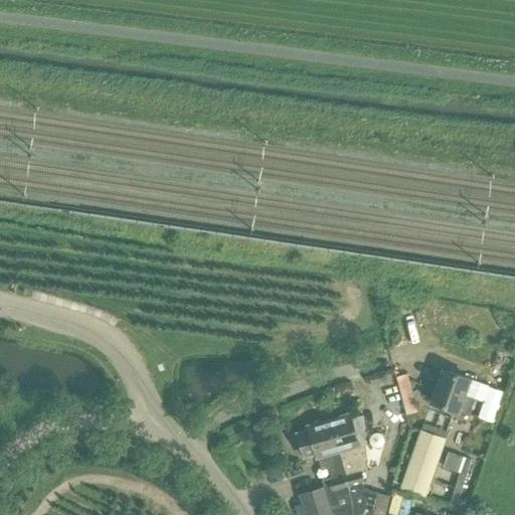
[(444,369),(432,402),(459,412),(459,411),(470,415),(475,399),(465,396),(471,379),(444,369)]
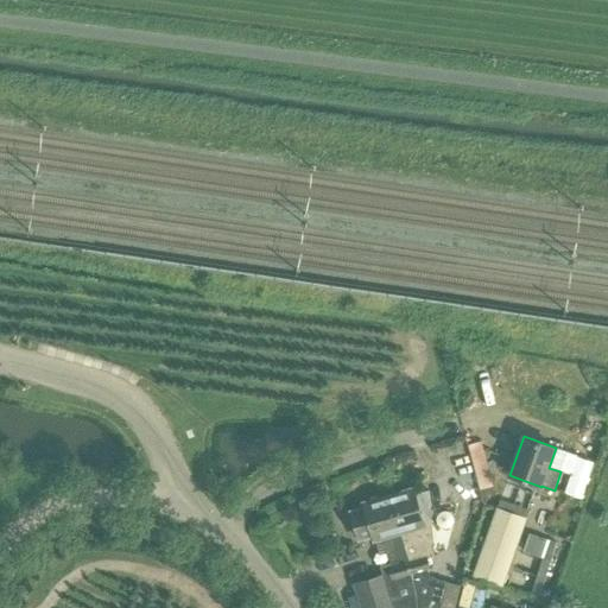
[(479,491),(493,487),(481,442),(468,445),(479,491)]
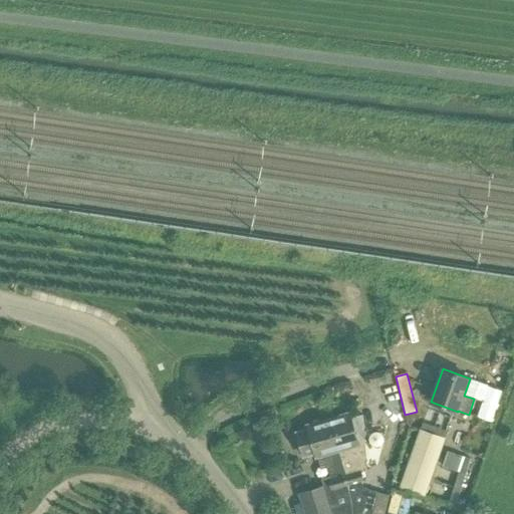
[(350,414),(329,420),(348,487),(352,505),(352,513),(371,513),(377,492),(359,488),(358,484),(360,483),(357,471),(363,469),(356,441),(363,439),(362,416),(351,419),(350,414)]
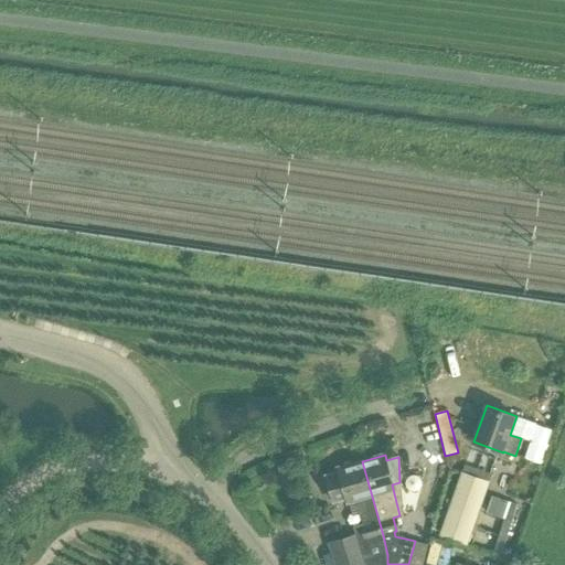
[(383,535),(362,461),(338,468),(339,472),(327,476),(333,501),(347,498),(348,502),(356,500),(364,524),(354,528),(356,535),(329,543),(336,564),(387,564),(387,555),(383,535)]
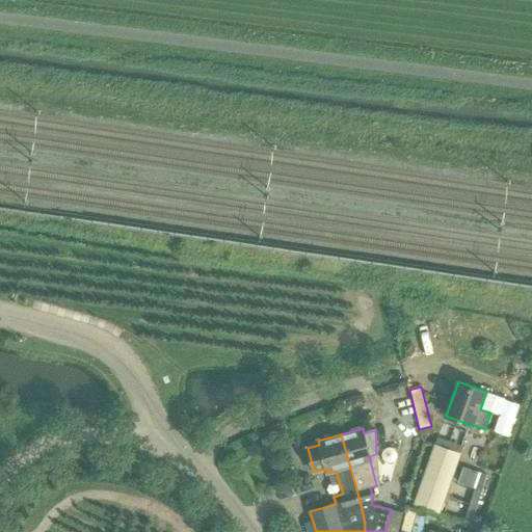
[(416,504),(439,511),(458,454),(435,446),(416,504)]
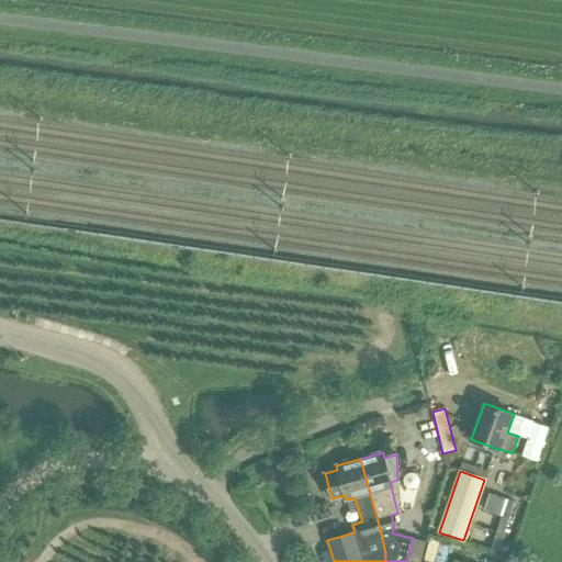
[(506,499),(490,494),(484,509),(501,515),(506,499)]
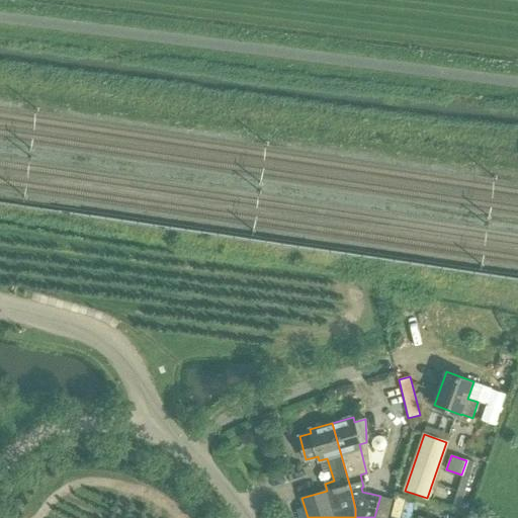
[(461,475),(461,476),(462,476),(457,492),(452,507),(459,510),(464,495),(469,479),(475,462),(466,459),(466,460),(461,475)]
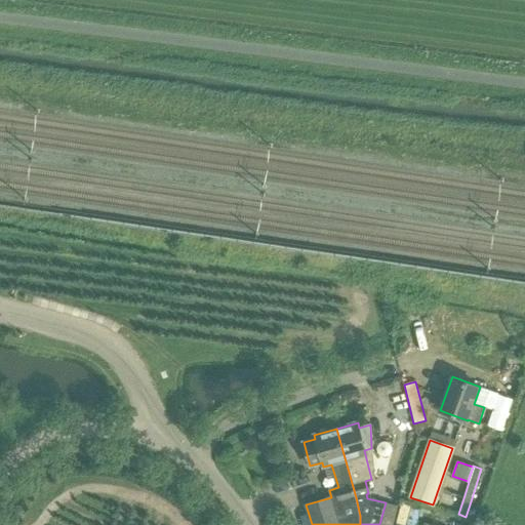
[(407,524),(408,513),(397,512),(396,524),(407,524)]
